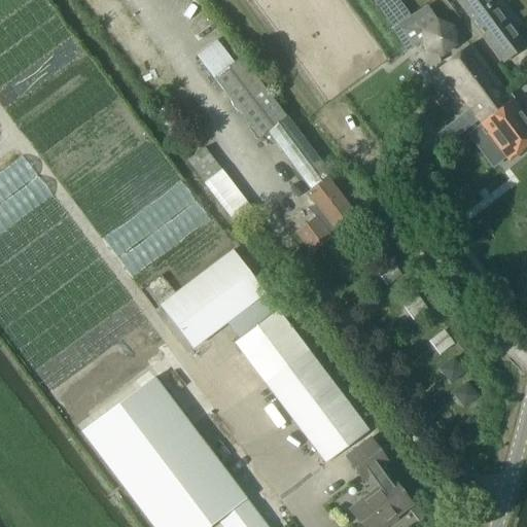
[(454,0),(503,64),(525,46),(490,0),(454,0)]
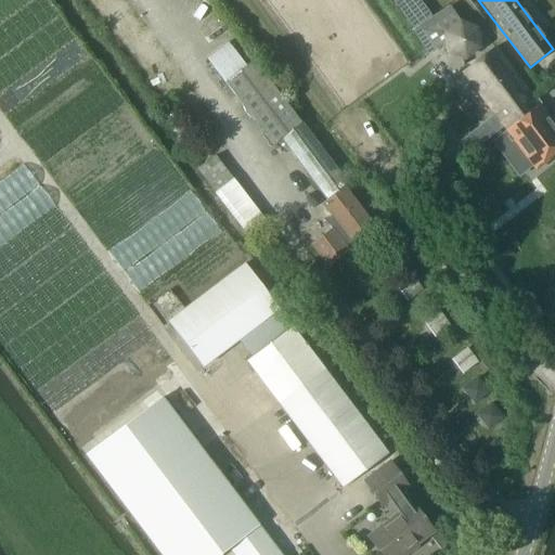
[(273,145),(281,140),(327,202),(323,204),(333,216),(326,221),(333,230),(312,246),(328,266),(349,250),(347,247),(374,226),(345,188),(348,184),(254,61),(246,67),(228,43),(207,60),(273,145)]
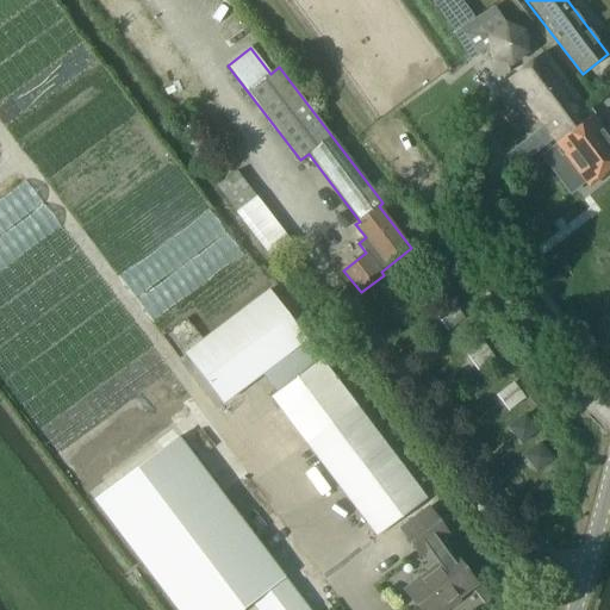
[(509,81),(545,128),(515,151),(528,167),(540,157),(558,145),(568,159),(556,168),(572,190),(585,180),(589,186),(592,184),(596,186),(609,174),(609,139),(545,55),(509,81)]
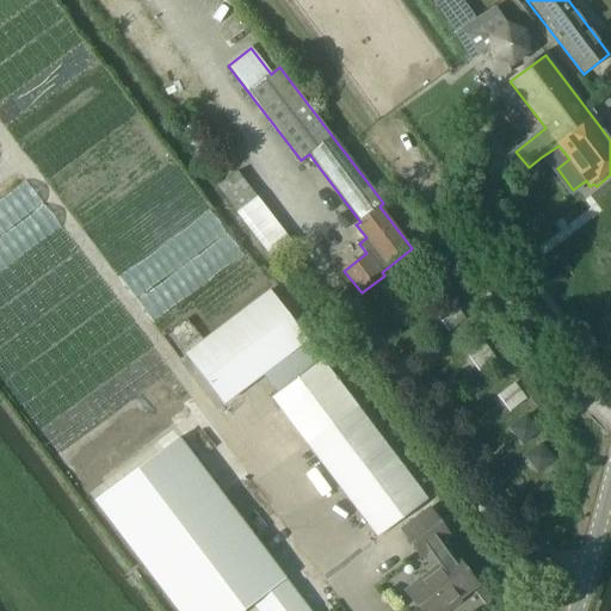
[(236,173),(217,187),(238,214),(257,198),(236,173)]
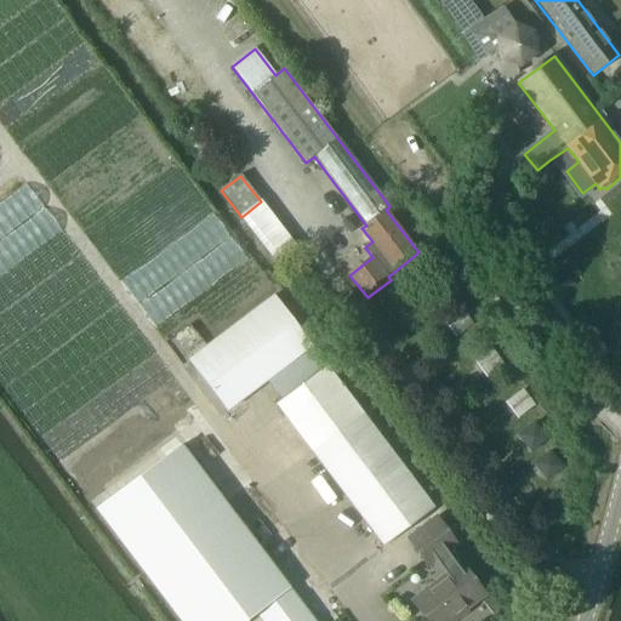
[(278,262),(296,248),(261,201),(241,217),(278,262)]
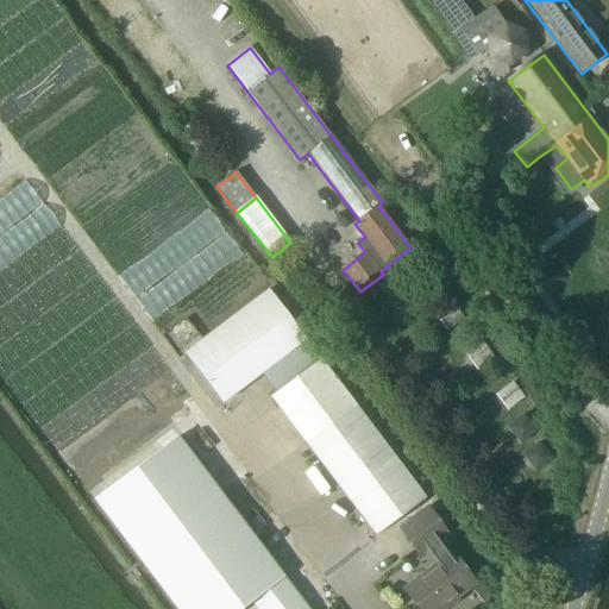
[(269,289),(186,353),(225,405),(308,340),(269,289)]
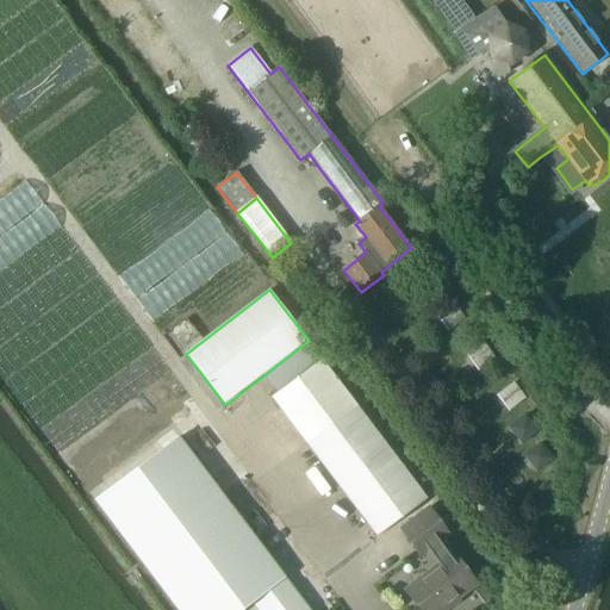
[(447,330),(464,317),(453,304),(436,316),(447,330)]
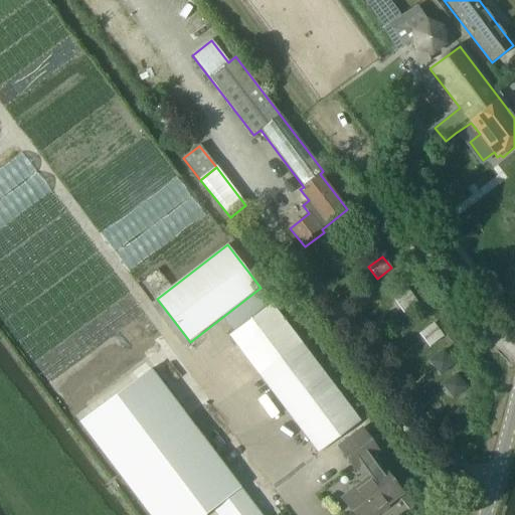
[(404,313),(417,303),(408,290),(394,300),(404,313)]
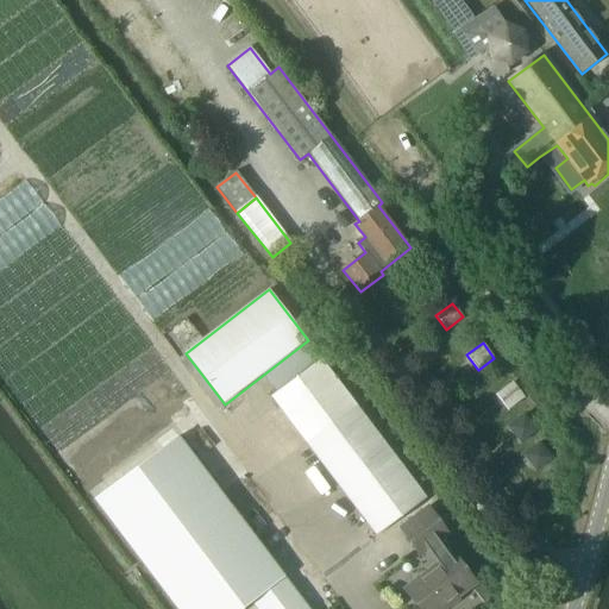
[(376,534),(427,496),(321,358),(271,396),(307,444),(376,534)]
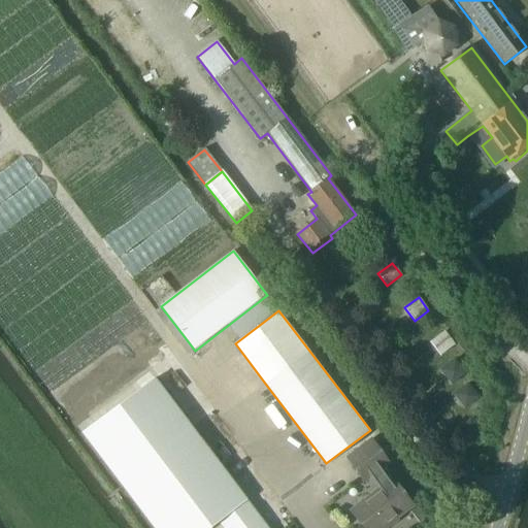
[(440,355),(454,344),(444,332),(431,342),(440,355)]
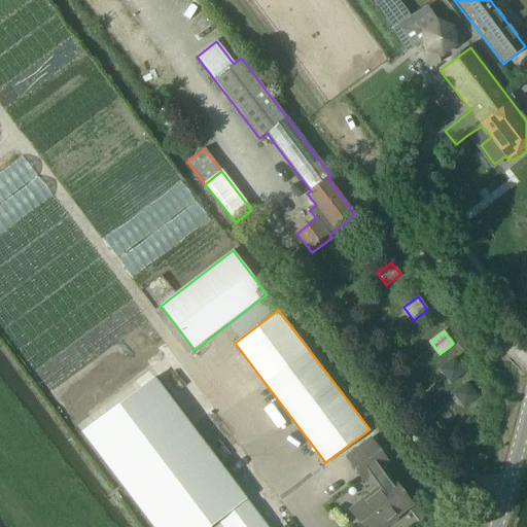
[(454,359),(443,367),(452,381),(463,373),(454,359)]
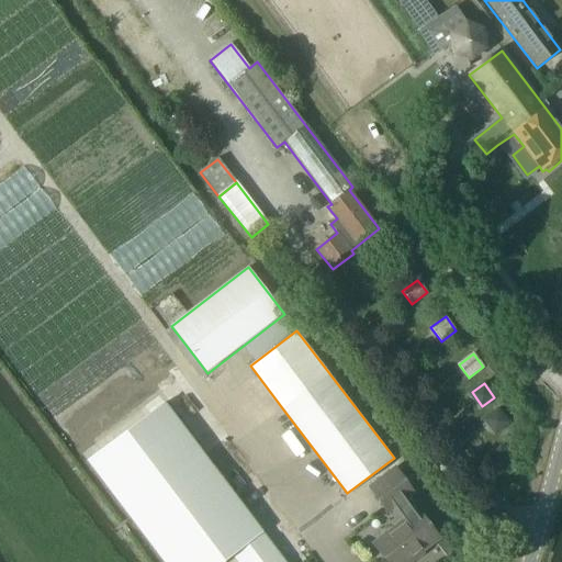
[(164,561),(222,561),(232,554),(237,561),(283,561),(261,532),(262,532),(164,404),(88,462),(164,561)]
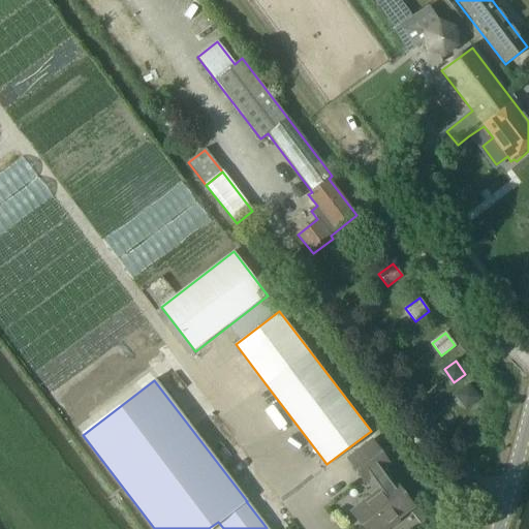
[(458,393),(468,406),(479,398),(469,384),(458,393)]
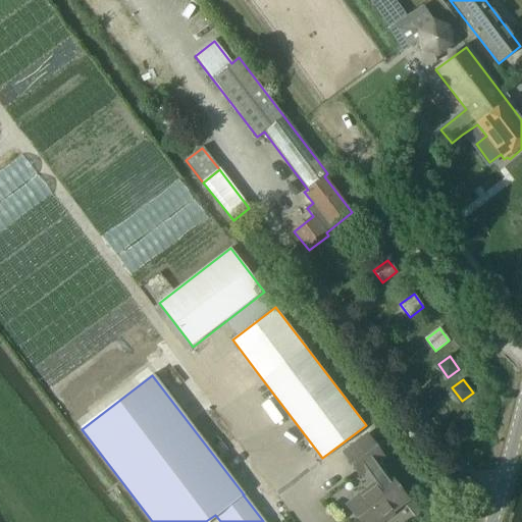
[(456,422),(467,434),(476,426),(465,414),(456,422)]
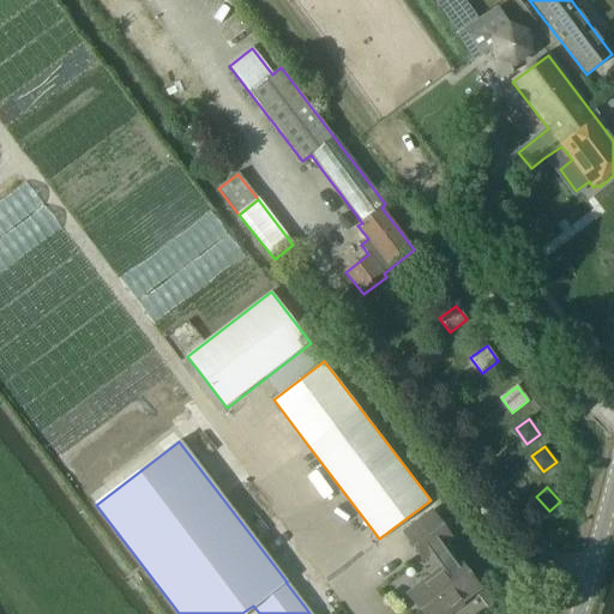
[(485,491),(464,506),(480,527),(500,512),(485,491)]
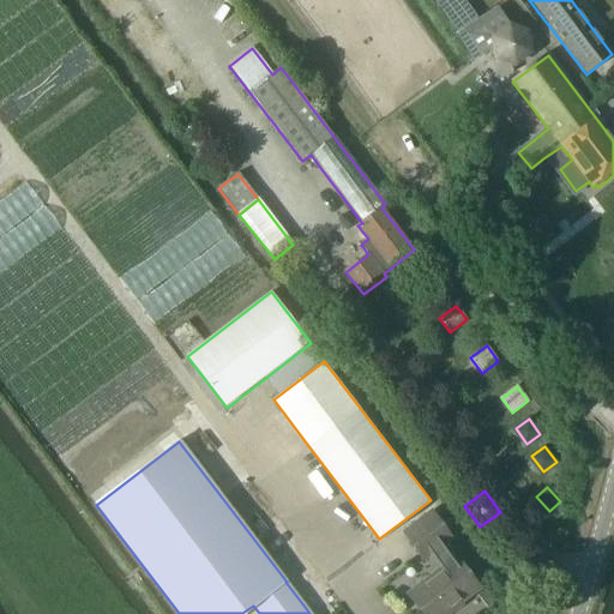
[(480,588),(445,543),(451,539),(432,512),(404,533),(425,559),(428,557),(439,571),(409,594),(423,613),(445,613),(451,611),(453,613),(464,606),(462,602),(480,588)]
